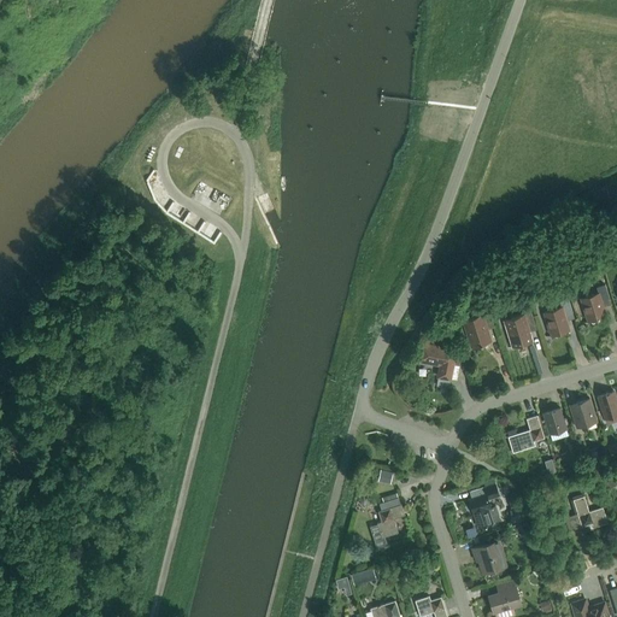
[(597,319),(605,316),(600,301),(609,299),(605,286),(597,288),(598,293),(581,299),(588,322),(591,321),(591,322),(592,323),(597,322),(598,321),(597,319)]
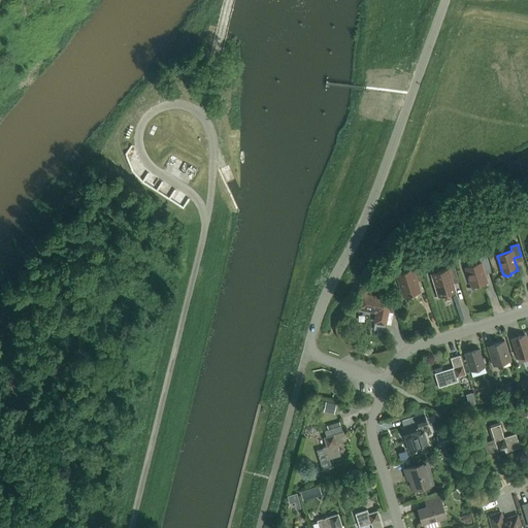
[(490,268),(486,256),(479,258),(481,263),(465,267),(471,288),(473,287),(474,288),(475,289),(479,288),(480,286),(480,285),(487,283),(483,270),(490,268)]
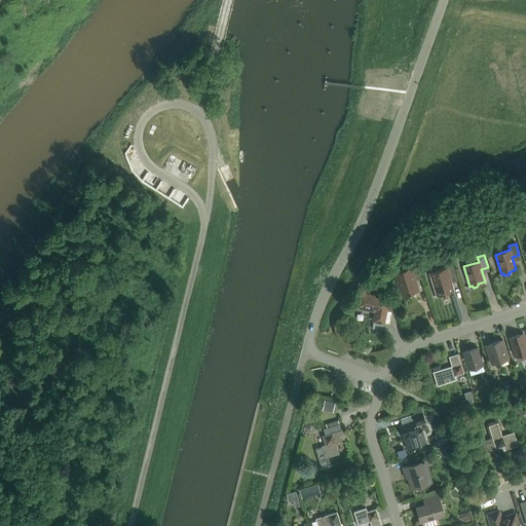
[(402,296),(409,294),(411,294),(411,293),(417,291),(414,280),(415,278),(420,276),(416,264),(409,266),(410,268),(395,273),(402,296)]
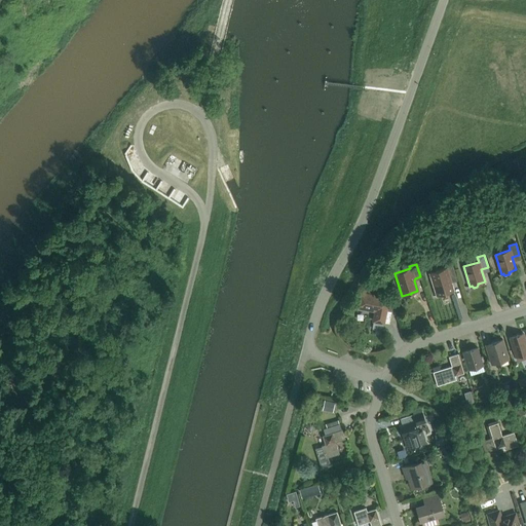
[(438,296),(453,291),(450,283),(451,280),(456,278),(452,265),(445,268),(446,268),(430,273),(438,296)]
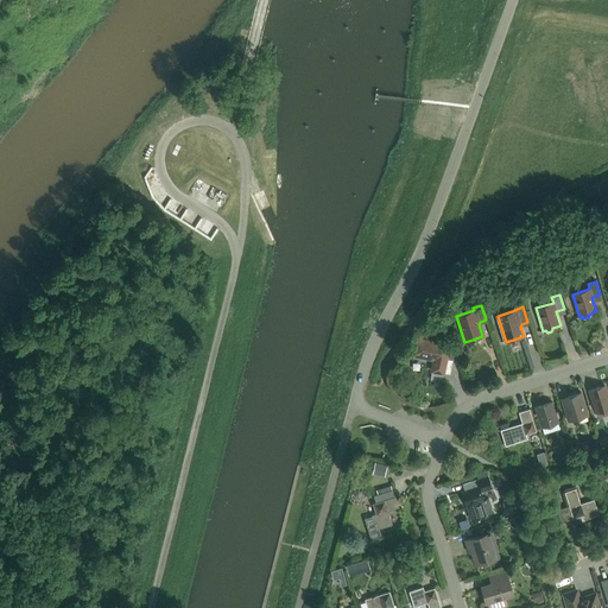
[(455,352),(449,350),(450,344),(413,336),(410,356),(432,361),(430,372),(444,374),(448,360),(453,360),(455,352)]
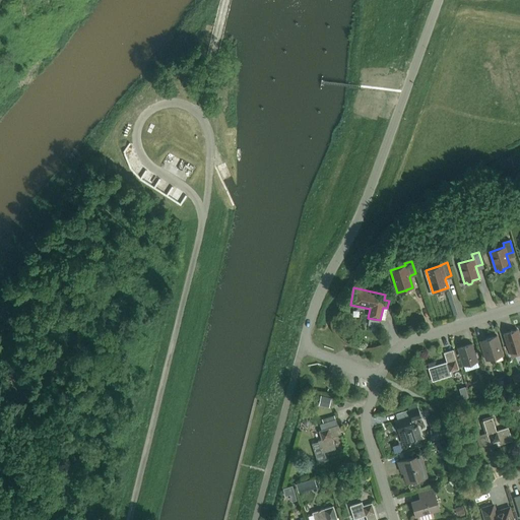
[(519,338),(517,330),(504,334),(510,353),(519,349),(519,338)]
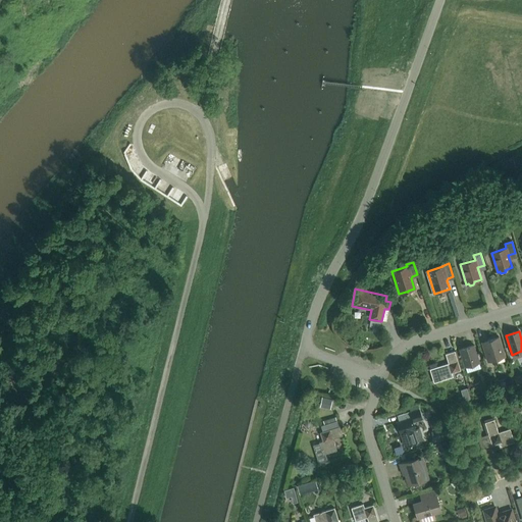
[(499,337),(481,343),(487,362),(505,357),(499,337)]
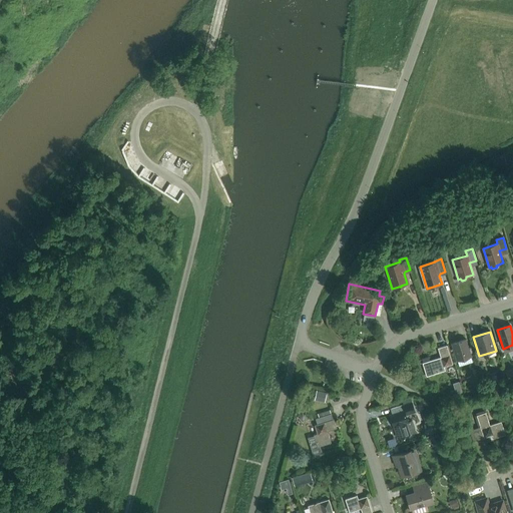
[(466,340),(451,344),(457,361),(471,357),(466,340)]
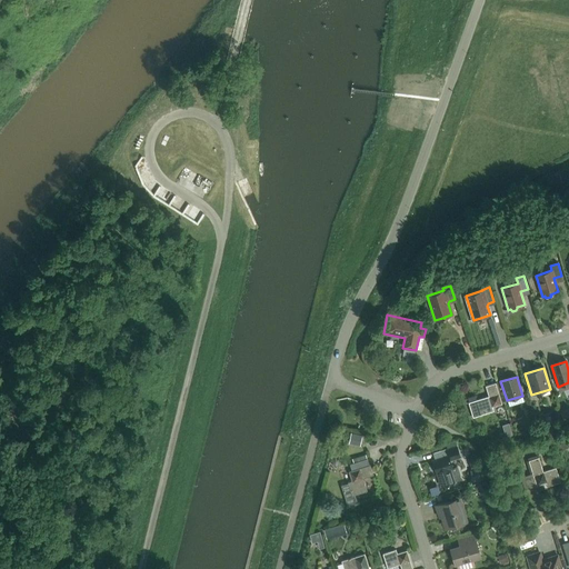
[(492,407),(501,405),(495,383),(485,386),(488,397),(468,402),(472,418),(493,411),(492,407)]
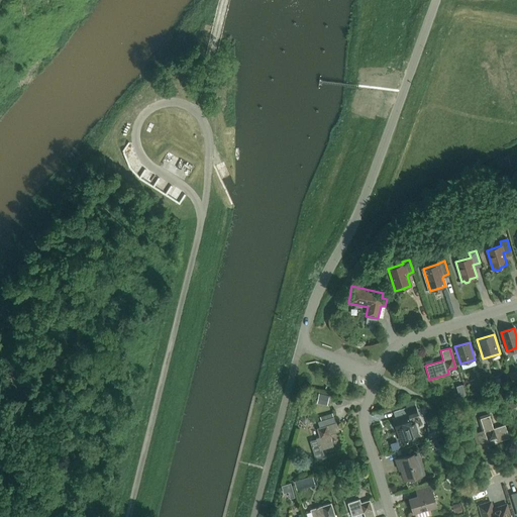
[(488,402),(492,412),(500,408),(496,398),(488,402)]
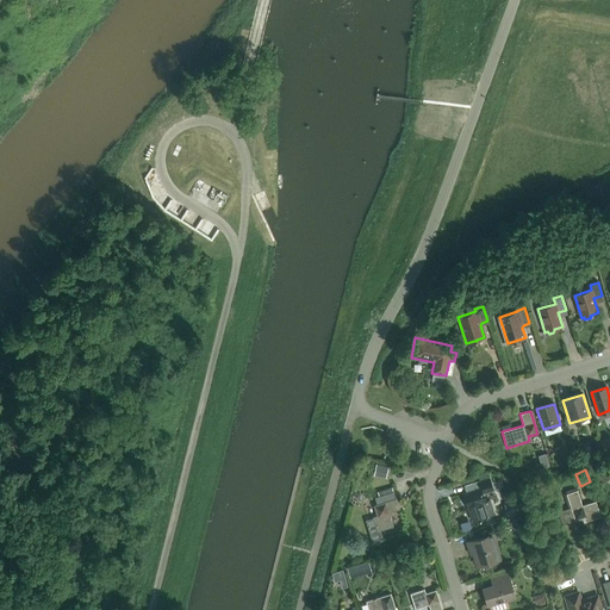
[(478,480),(480,489),(462,493),(467,508),(468,508),(473,522),(487,517),(483,503),(485,502),(483,493),(493,490),(490,475),(478,480)]
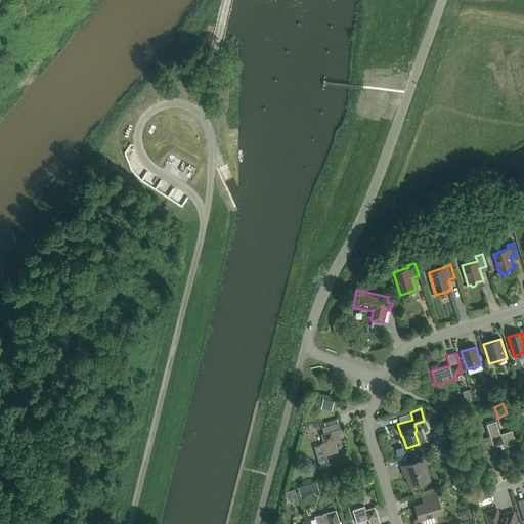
[(504,448),(516,444),(512,431),(499,435),(495,422),(486,425),(493,447),(503,444),(504,448)]
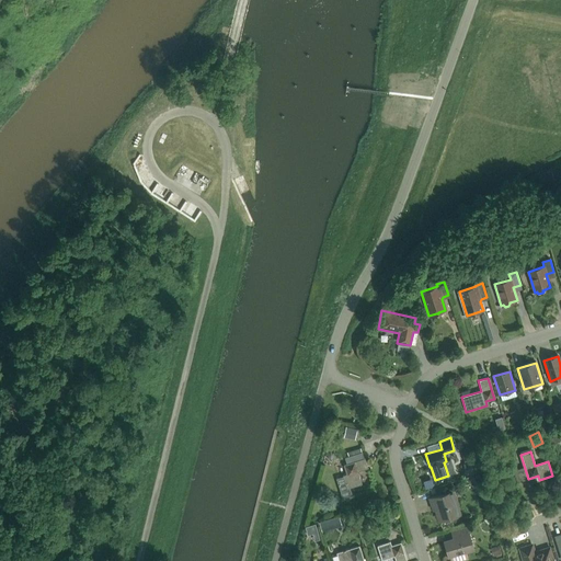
[(357,472),(368,469),(365,458),(364,459),(362,453),(344,458),(346,465),(343,465),(346,474),(343,476),(346,489),(362,484),(357,472)]
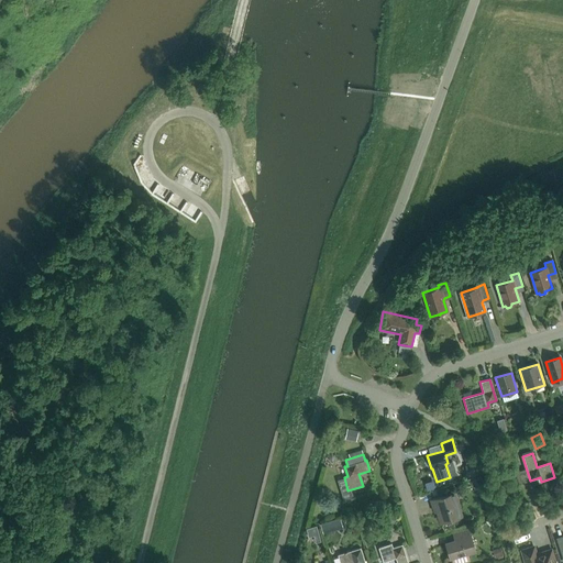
[(441,522),(461,516),(453,494),(431,500),(433,508),(435,507),(441,522)]
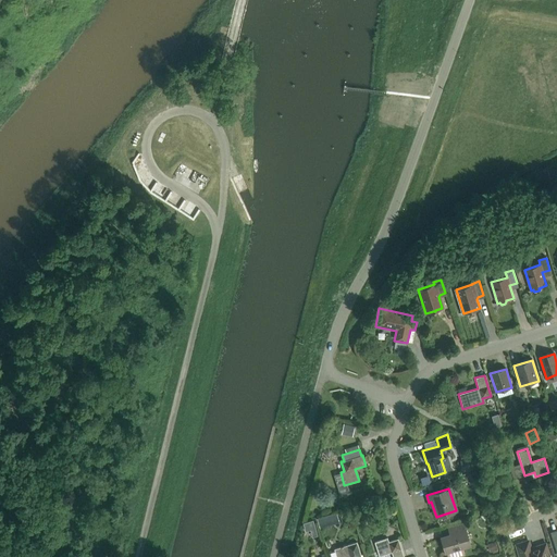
[(456,556),(465,555),(462,547),(470,545),(463,524),(450,528),(453,534),(441,539),(445,556),(456,556)]
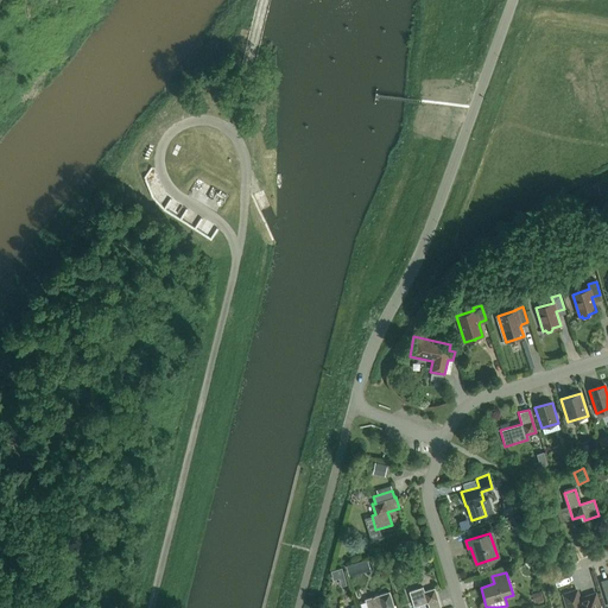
[(429,607),(441,607),(435,588),(424,591),(423,587),(409,591),(413,607),(428,603),(429,607)]
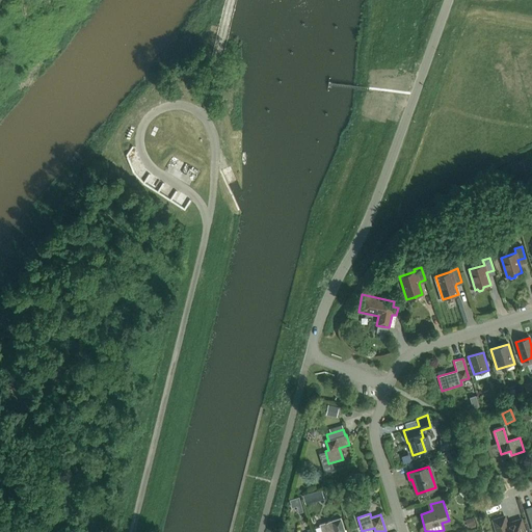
[(496,531),(527,531),(523,517),(508,522),(506,514),(491,520),(496,531)]
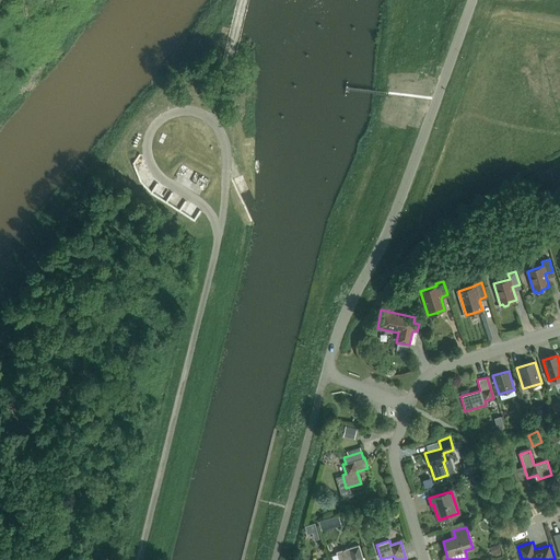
[(362,559),(359,545),(345,549),(342,550),(336,552),(338,559),(362,559)]
